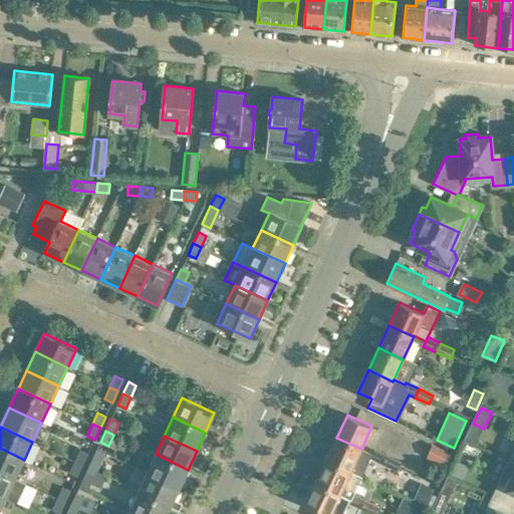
[(362,478),(370,459),(373,454),(372,454),(361,449),(336,438),(326,460),(362,478)]
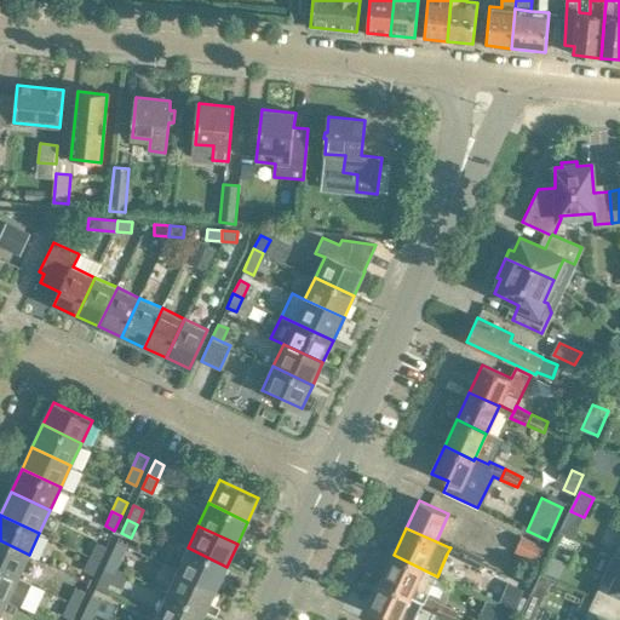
[(539,562),(545,547),(522,537),(515,551),(539,562)]
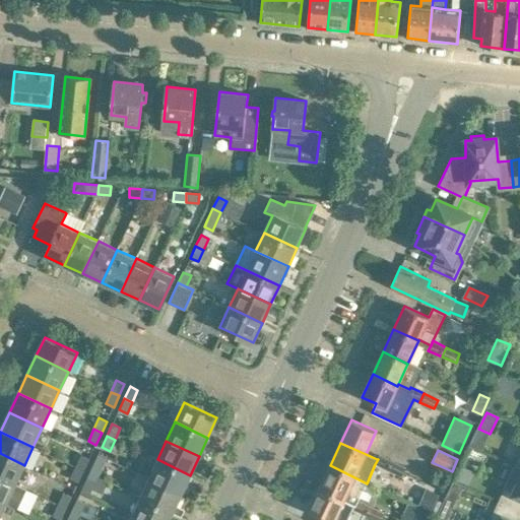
[(0,476),(15,483),(24,465),(0,453),(0,476)]
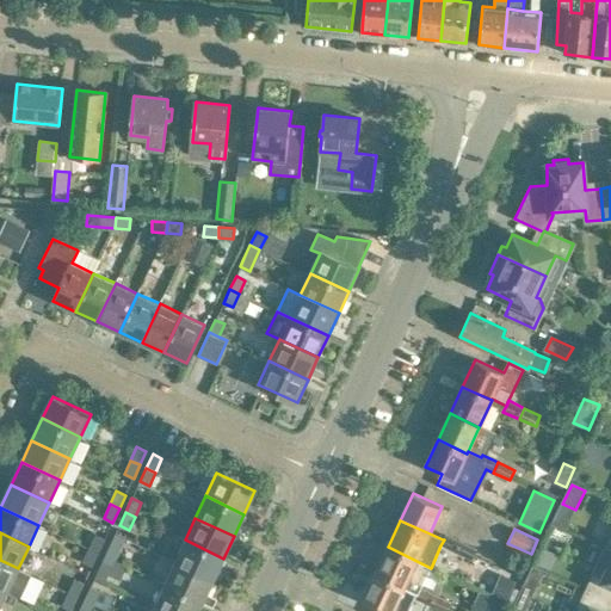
[(115,561),(124,538),(116,534),(105,556),(115,561)]
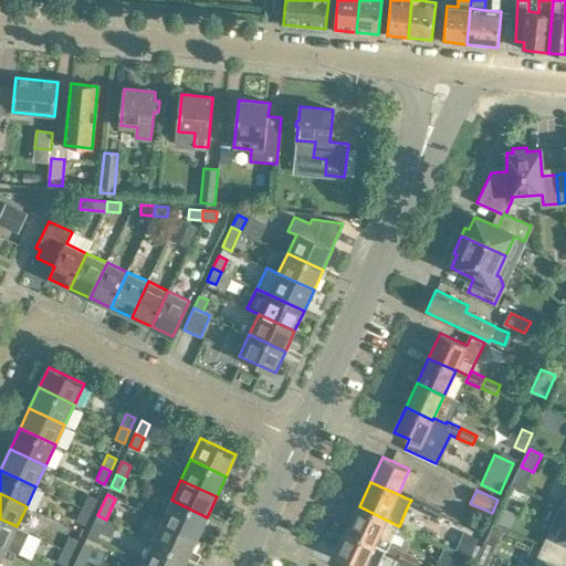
[(91,512),(97,500),(88,495),(83,509),(91,512)]
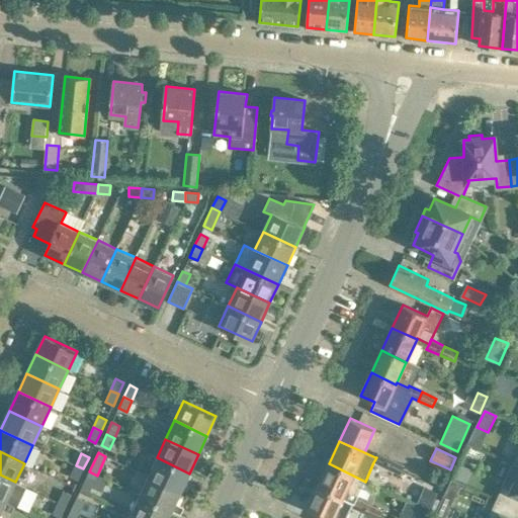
[(386,468),(391,459),(377,453),(375,457),(376,457),(373,462),(386,468)]
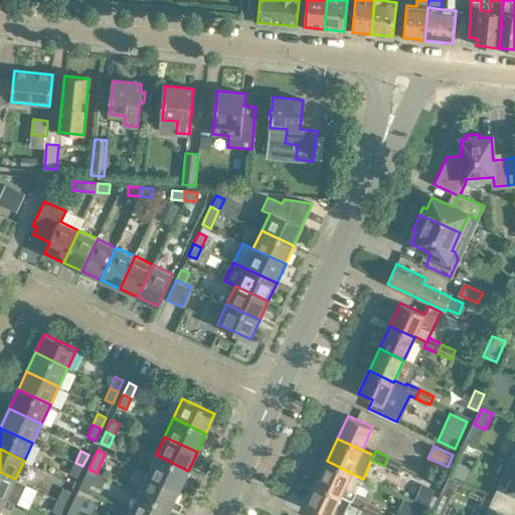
[(188,471),(156,455),(147,474),(180,489),(188,471)]
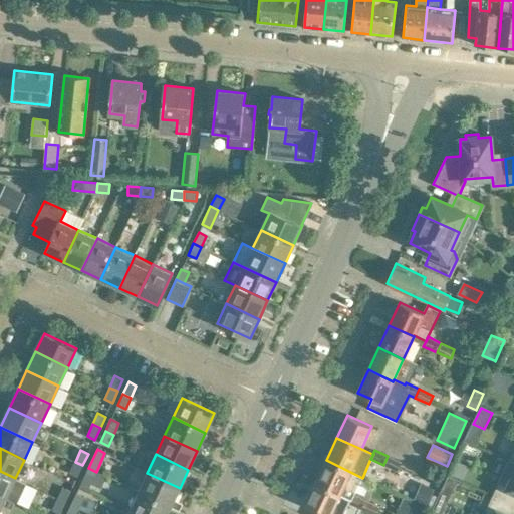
[(398,471),(402,463),(388,456),(383,465),(398,471)]
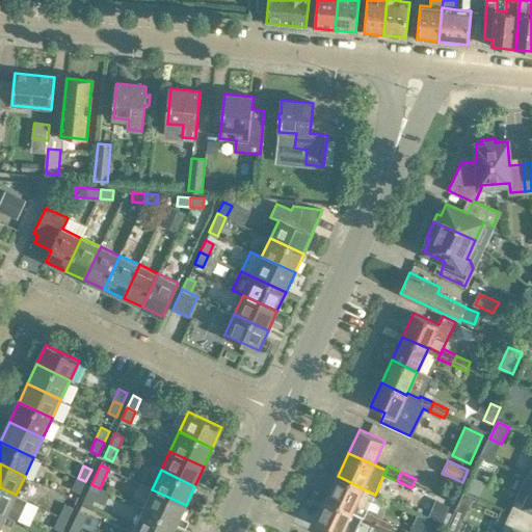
[(367,512),(375,495),(338,476),(326,500),(364,517),(367,512)]
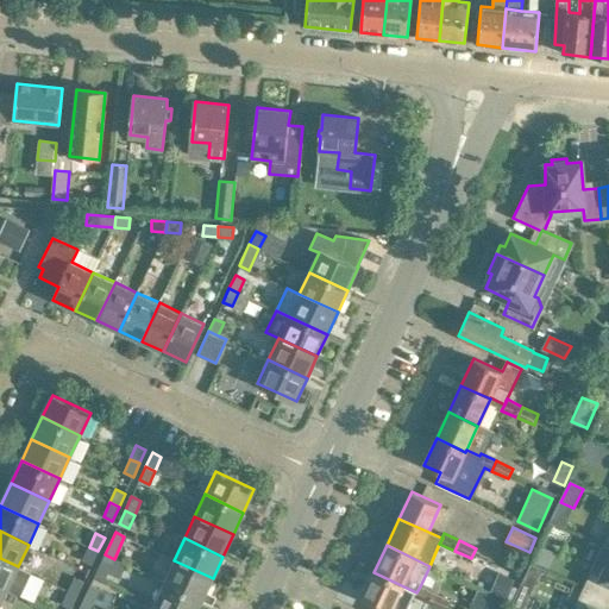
[(92,565),(98,551),(89,547),(82,562),(92,565)]
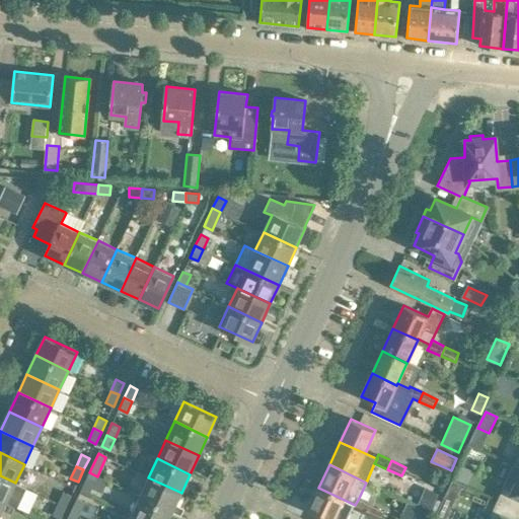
[(518,467),(509,490),(505,488),(499,501),(518,510),(518,509),(518,467)]
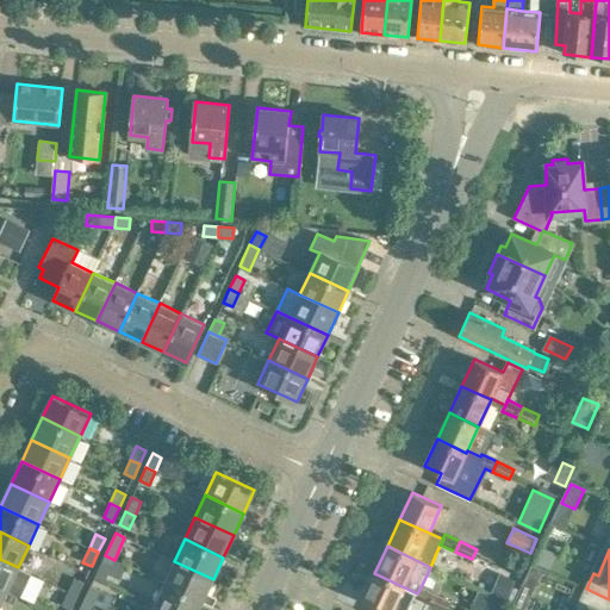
[(104,582),(114,560),(105,555),(94,578),(104,582)]
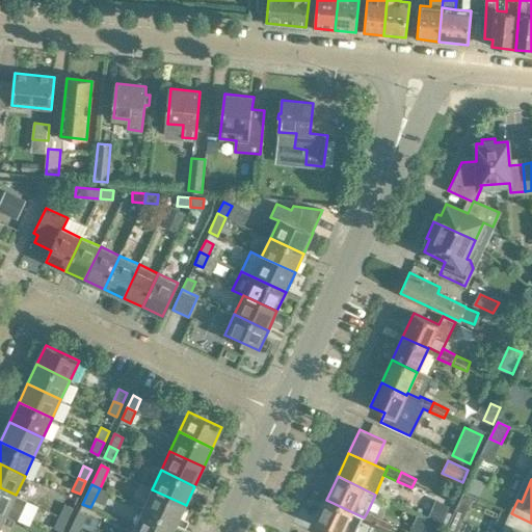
[(27,500),(16,495),(0,487),(0,511),(7,514),(19,520),(27,500)]
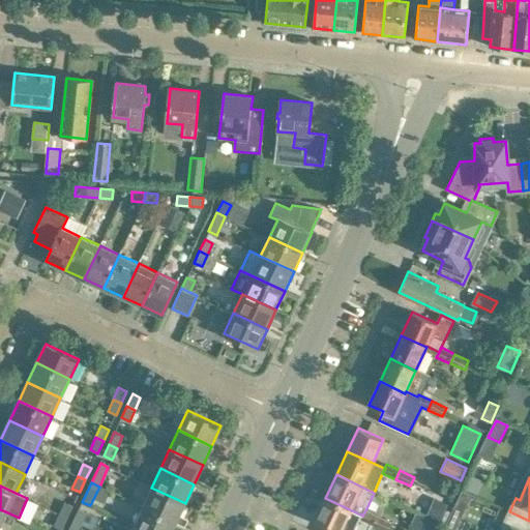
[(179,516),(185,503),(151,488),(143,506),(176,522),(176,523),(184,526),(183,525),(185,519),(179,516)]
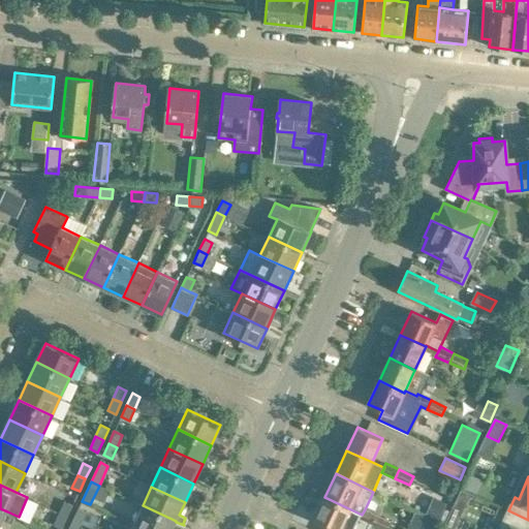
[(354,528),(361,518),(362,515),(324,497),(314,520),(325,525),(322,528),(354,528)]
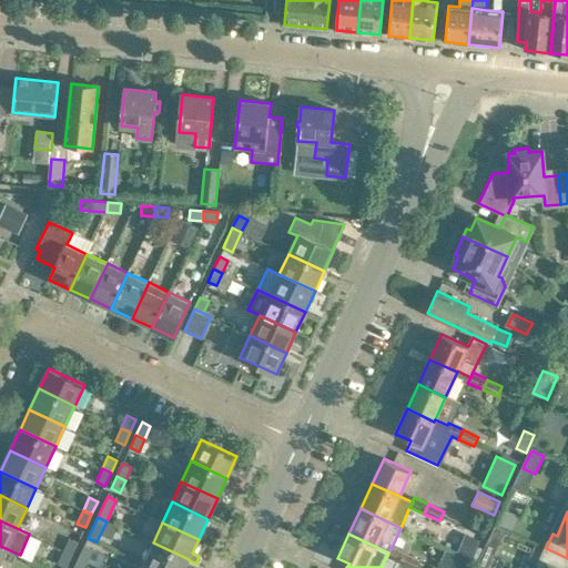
[(466,535),(459,549),(470,554),(477,539),(466,535)]
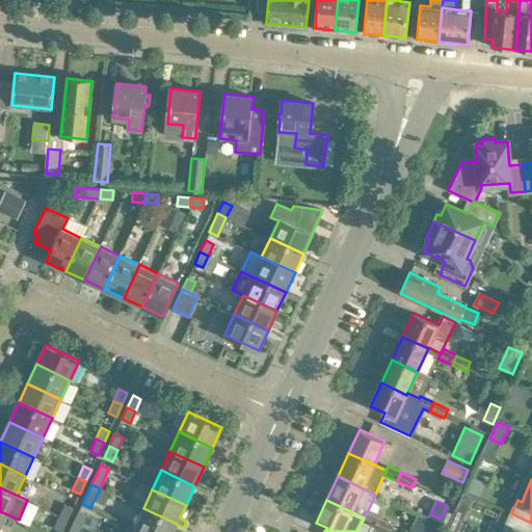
[(68,520),(74,508),(65,504),(59,516),(68,520)]
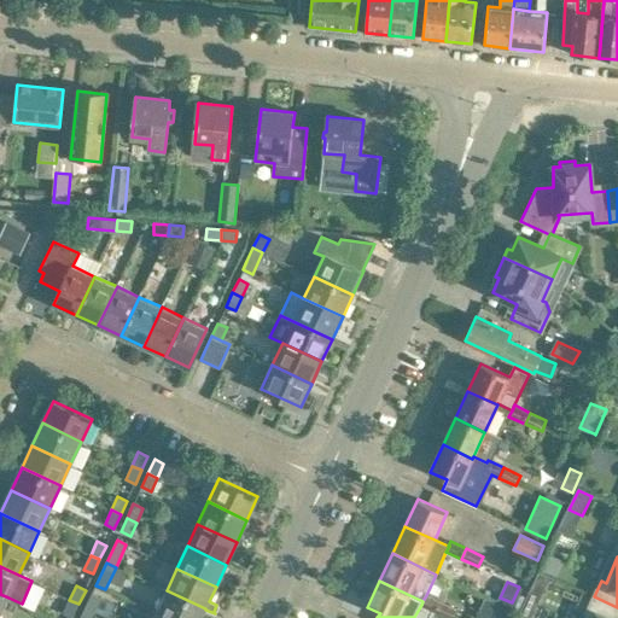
[(205,608),(167,590),(156,613),(165,617),(200,617),(205,610),(205,608)]
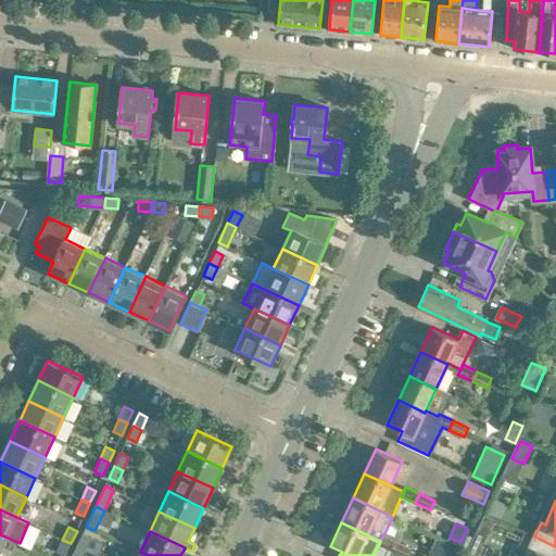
[(91,538),(83,533),(77,546),(86,551),(91,538)]
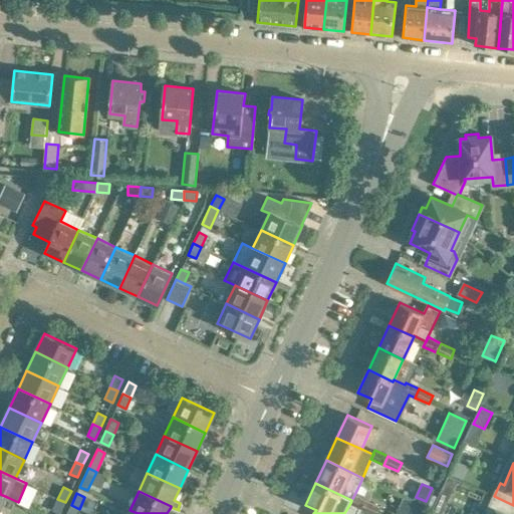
[(362,509),(366,501),(354,495),(351,500),(350,503),(362,509)]
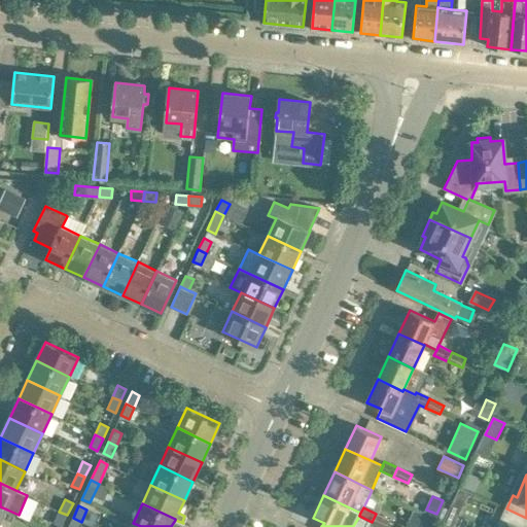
[(522,526),(526,518),(506,508),(497,526),(522,526)]
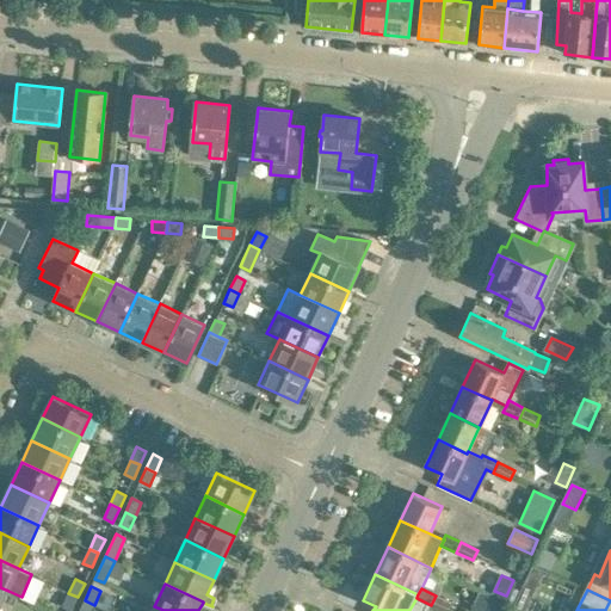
[(532,597),(520,592),(514,605),(526,610),(532,597)]
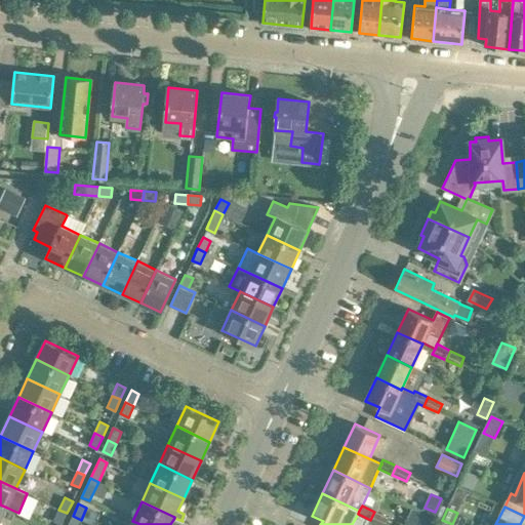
[(59,524),(61,524),(67,513),(58,510),(53,522),(59,524)]
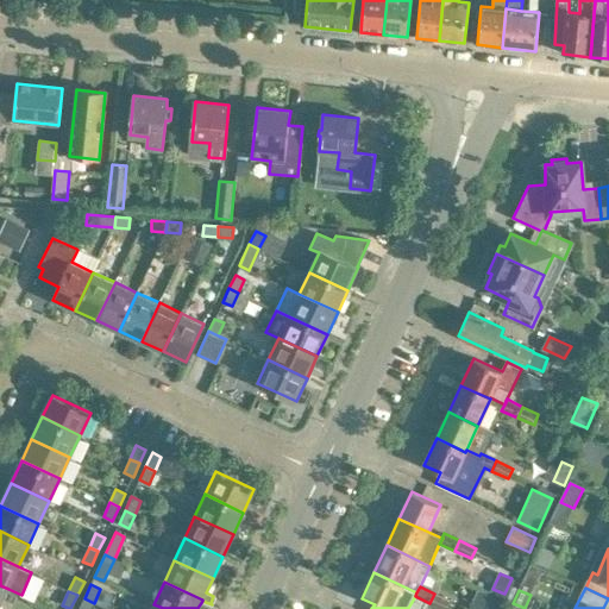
[(500,608),(504,600),(488,592),(479,608),(500,608)]
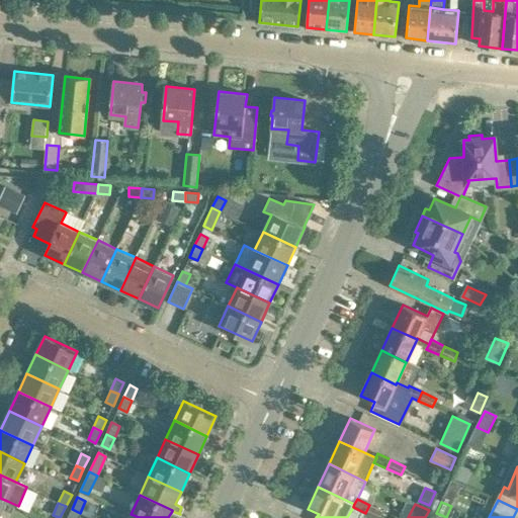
[(379,517),(383,511),(369,505),(365,513),(375,517),(379,517)]
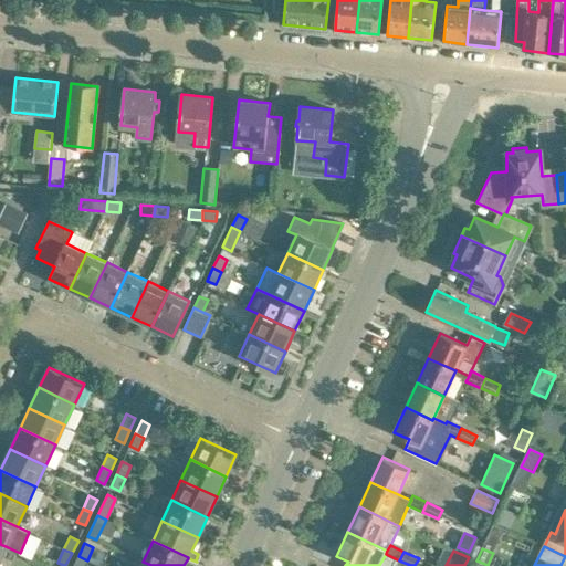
[(84,565),(87,561),(79,556),(73,565),(84,565)]
